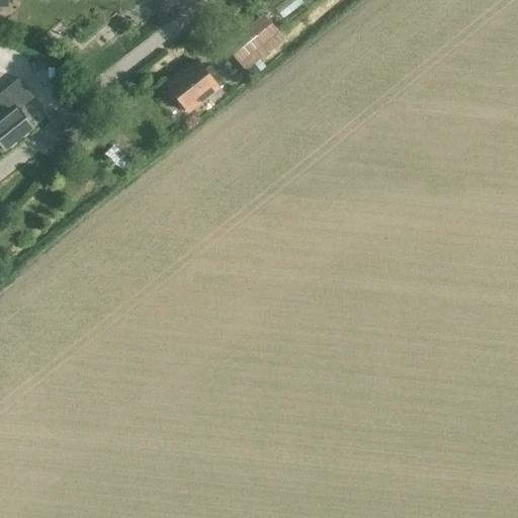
[(8,0),(0,0),(0,8),(9,8),(8,0)]
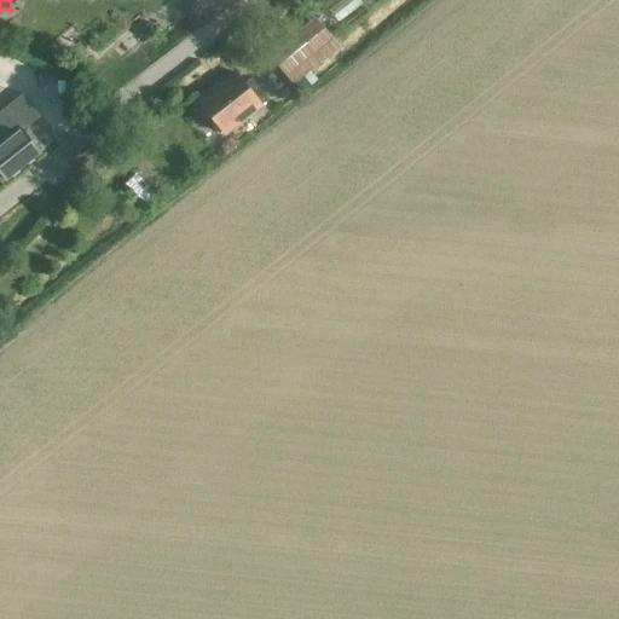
[(316,19),(271,56),(294,84),(339,47),(316,19)]
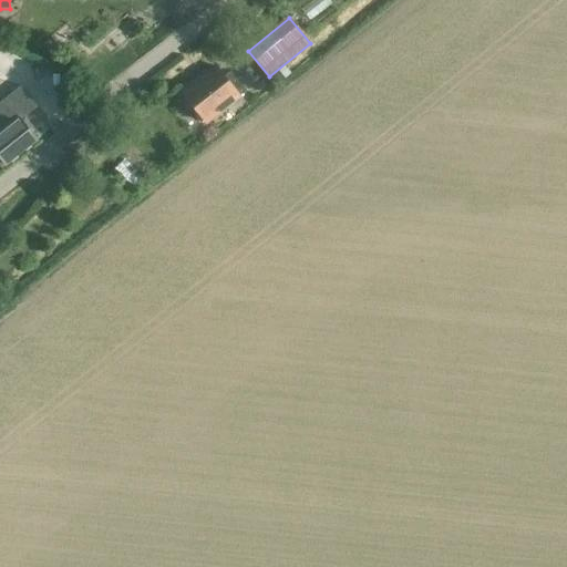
[(138,20),(126,31),(133,39),(145,28),(138,20)]
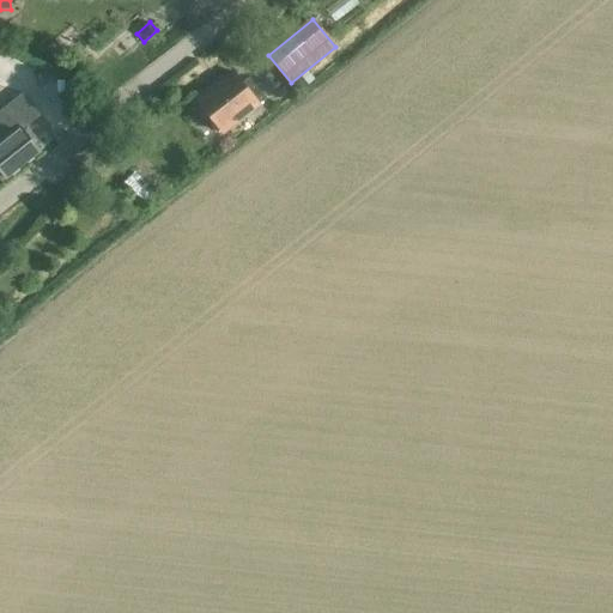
[(234,72),(198,99),(214,121),(211,125),(217,132),(224,133),(267,99),(250,79),(243,85),(234,72)]
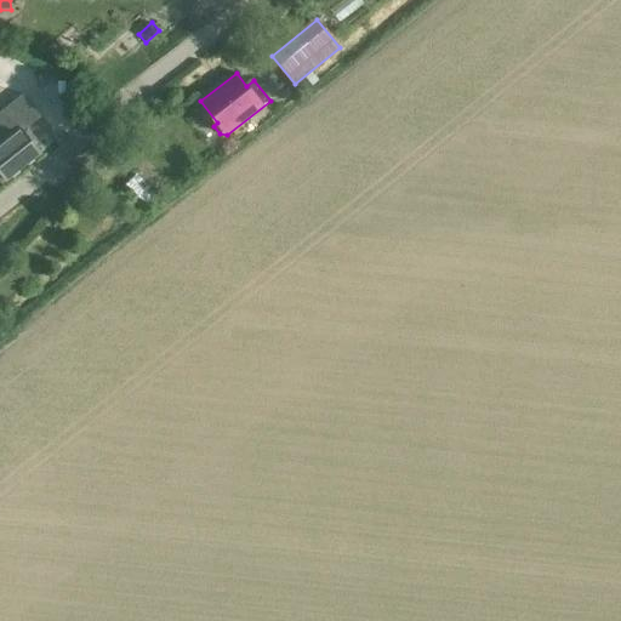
[(0,171),(7,181),(40,155),(39,153),(22,132),(41,117),(24,96),(4,112),(0,114),(0,171)]
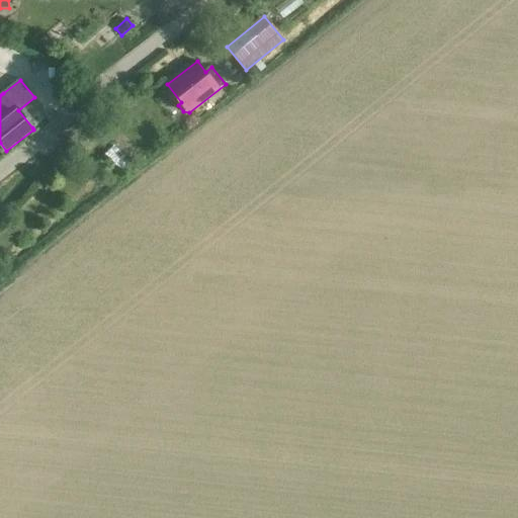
[(116,145),(105,155),(123,174),(135,164),(140,159),(131,149),(121,140),(116,145)]
